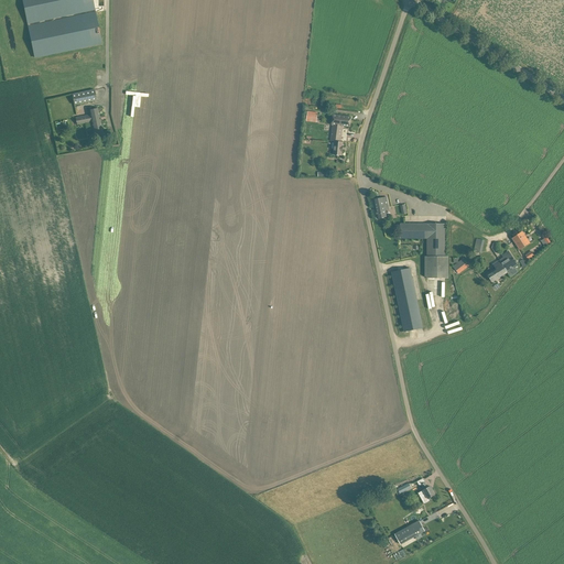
[(102,44),(93,0),(23,0),(35,57),(102,44)]
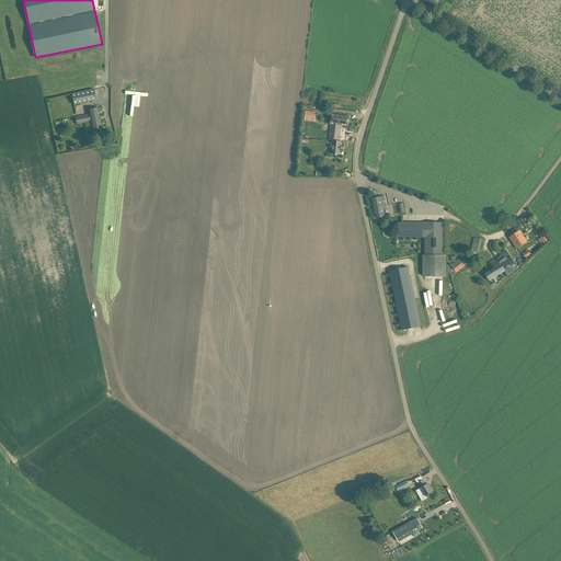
[(71,94),(73,104),(96,100),(94,90),(71,94)]
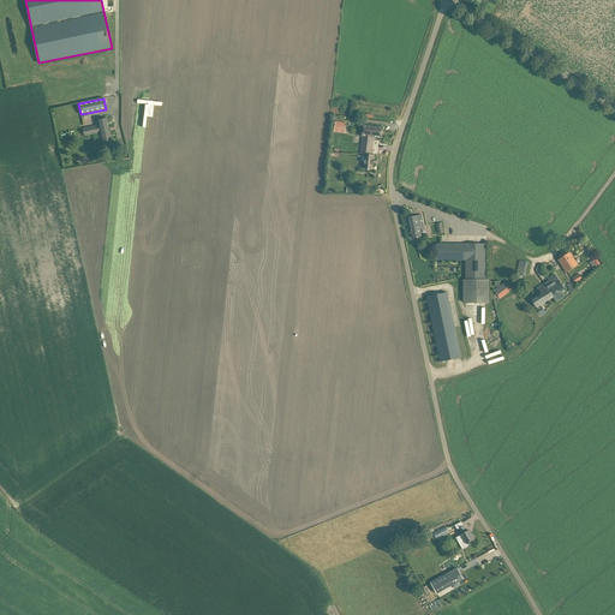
[(97,120),(99,125),(82,129),(84,136),(100,133),(102,148),(113,145),(107,118),(97,120)]
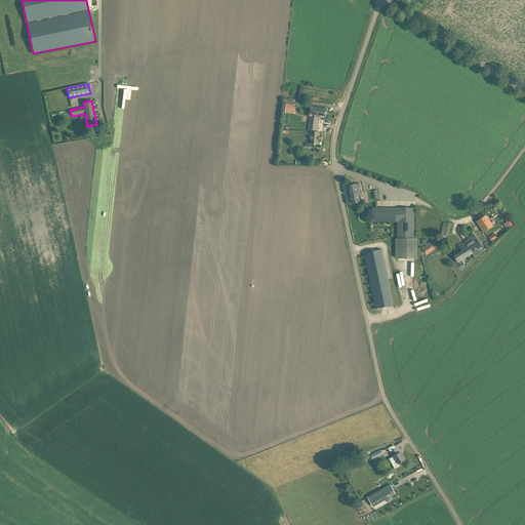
[(287,104),(285,113),(290,114),(290,109),(295,110),(296,105),(287,104)]
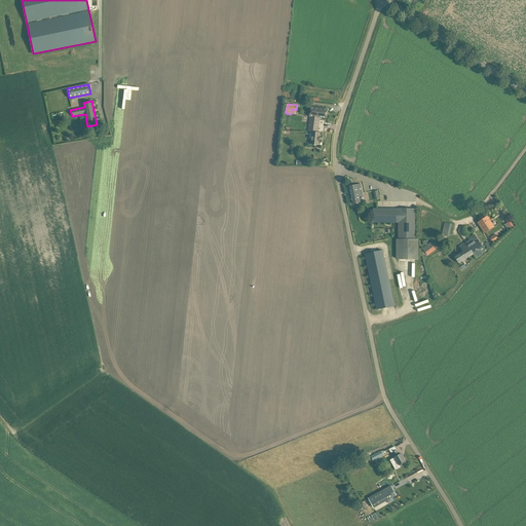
[(308,132),(311,132),(310,144),(314,145),(320,145),(320,142),(321,136),(320,136),(321,133),(317,132),(320,117),(327,118),(328,109),(310,107),(309,116),(310,116),(308,132)]
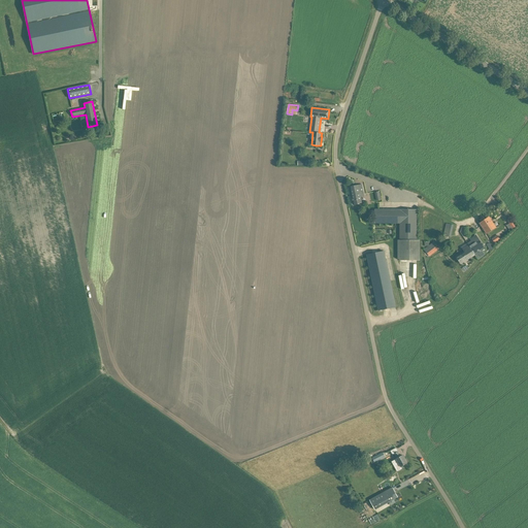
[(361,197),(364,196),(362,185),(350,187),(354,205),(362,203),(361,197)]
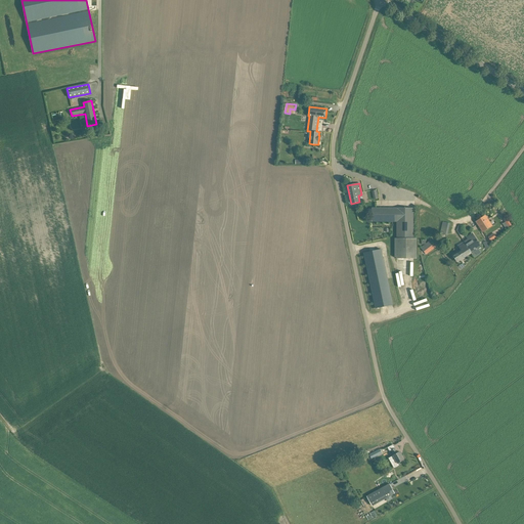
[(398,259),(419,259),(418,238),(413,238),(413,208),(397,208),(372,208),(372,221),(397,221),(397,257),(398,257),(398,259)]
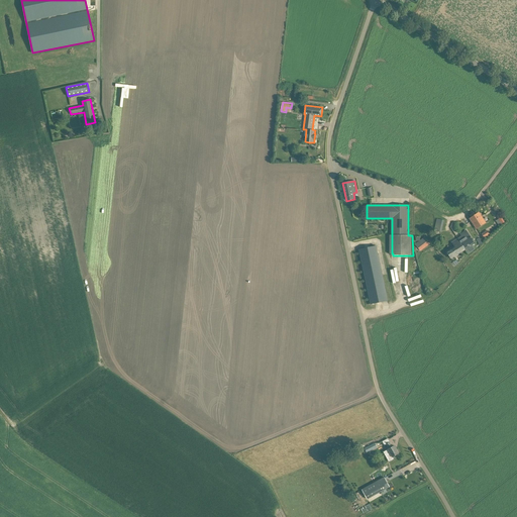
[(470,218),(477,229),(486,223),(479,212),(470,218)]
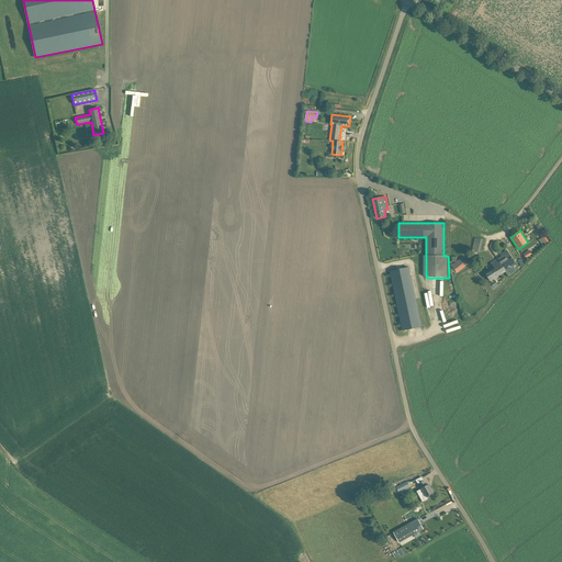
[(546,235),(539,240),(542,245),(549,240),(546,235)]
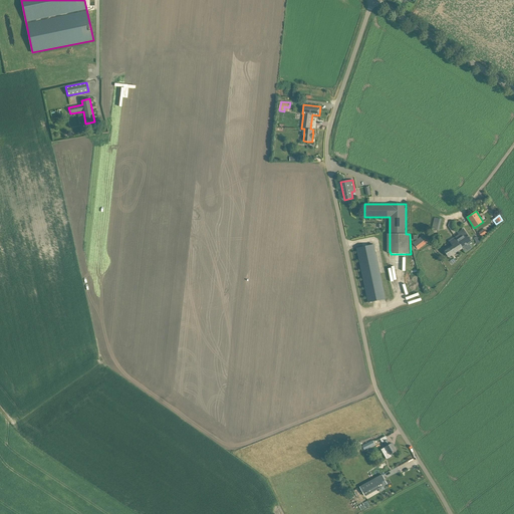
[(432,229),(433,229),(439,231),(442,219),(435,217),(432,229)]
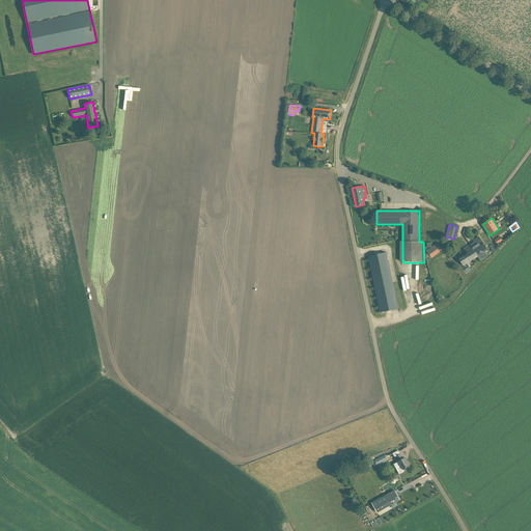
[(480,239),(470,245),(478,256),(487,250),(480,239)]
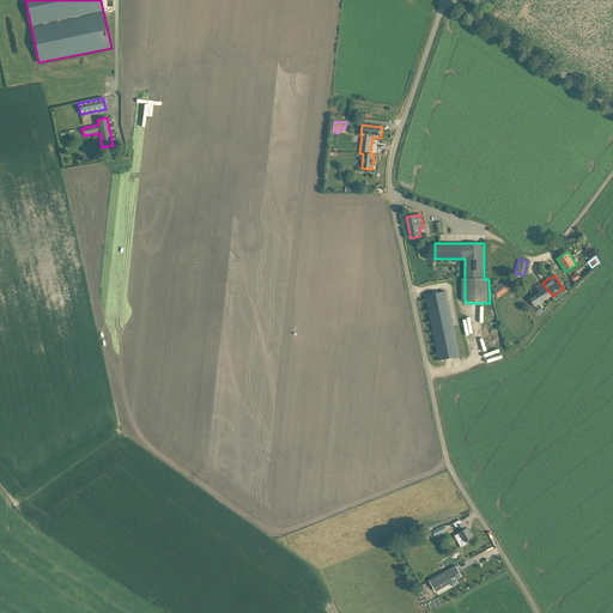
[(493,290),(498,297),(510,289),(504,281),(493,290)]
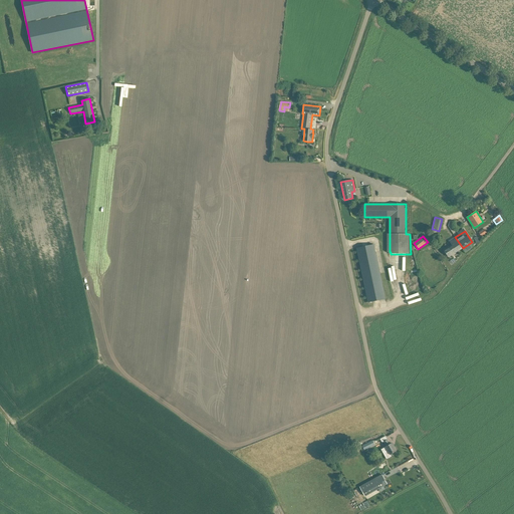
[(463,248),(455,237),(449,241),(452,245),(444,250),(449,257),(463,248)]
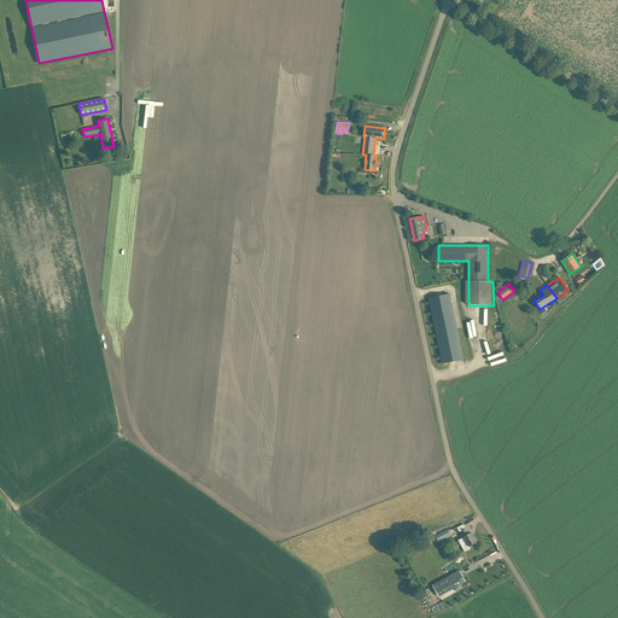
[(430,298),(443,363),(464,360),(449,293),(430,298)]
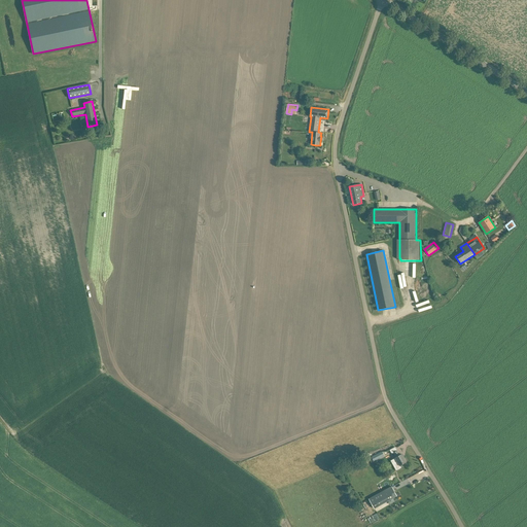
[(396,459),(391,461),(396,470),(401,468),(400,465),(407,462),(402,454),(400,455),(397,451),(394,453),(396,457),(395,458),(396,459)]
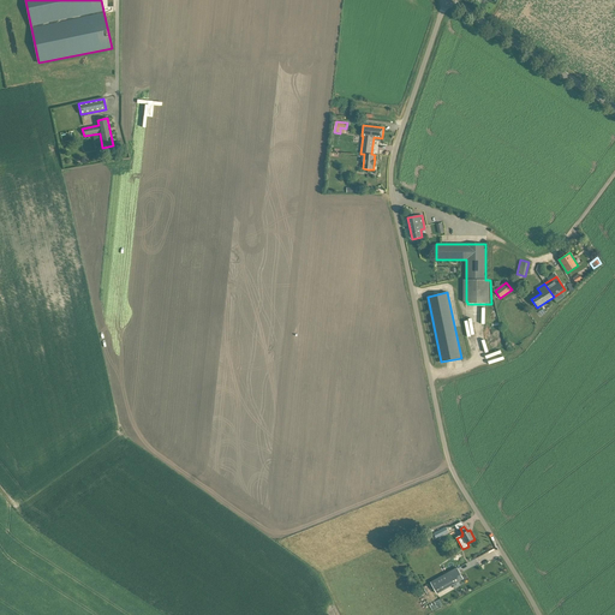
[(431,535),(434,539),(445,535),(442,530),(431,535)]
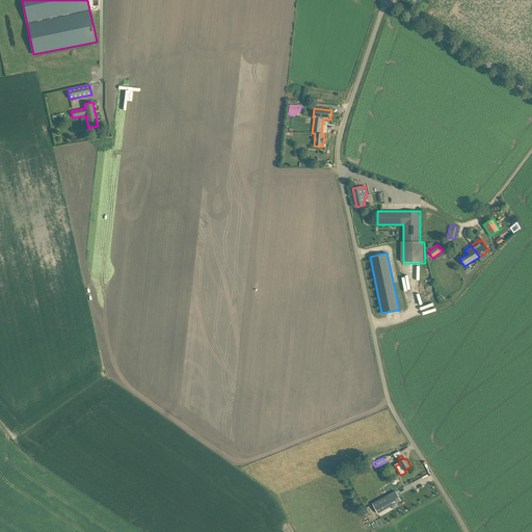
[(395,490),(372,503),(378,513),(401,501),(395,490)]
